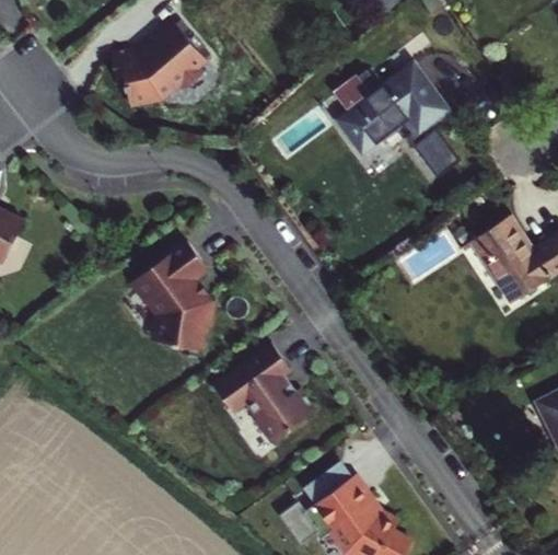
[(130,53),(109,57),(114,78),(123,76),(125,87),(125,91),(126,91),(128,101),(132,104),(155,100),(174,87),(184,91),(196,82),(197,74),(195,71),(204,65),(174,25),(149,43),(151,46),(138,56),(131,58),(130,53)]
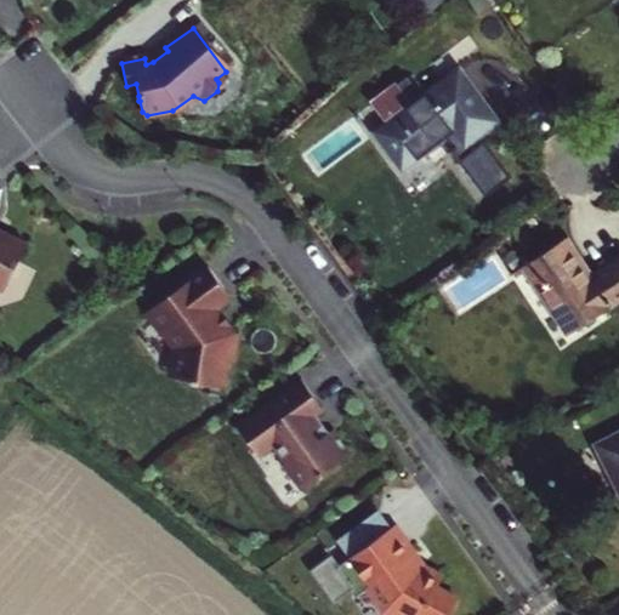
[(497,125),(456,70),(419,98),(404,80),(375,102),(374,108),(386,124),(372,135),(401,174),(436,147),(478,204),(509,181),(477,138),(497,125)]
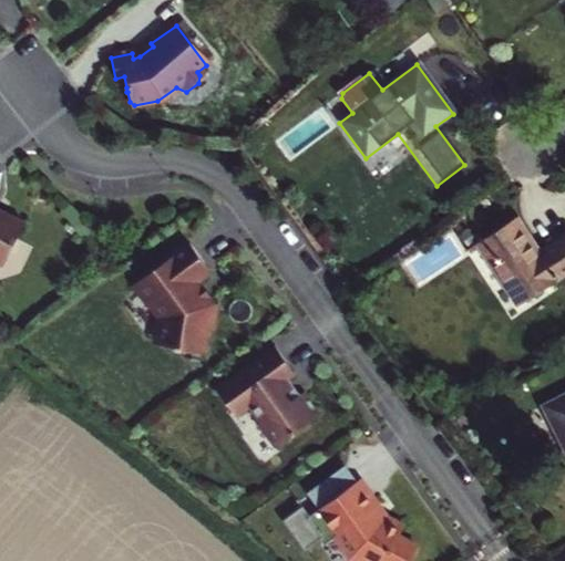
[(0,262),(4,261),(22,225),(0,214),(0,262)]
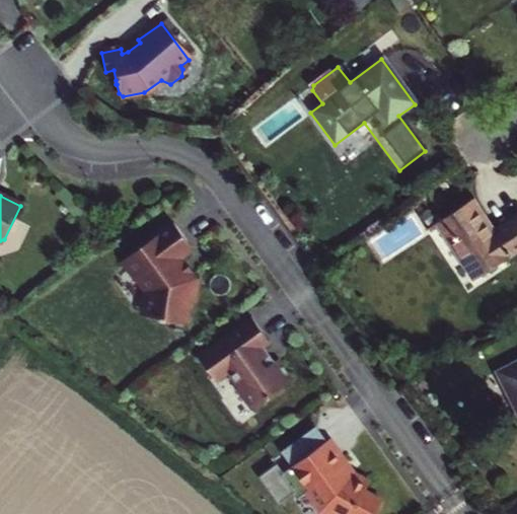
[(434,225),(471,281),(514,254),(516,260),(516,216),(493,232),(471,202),(434,225)]
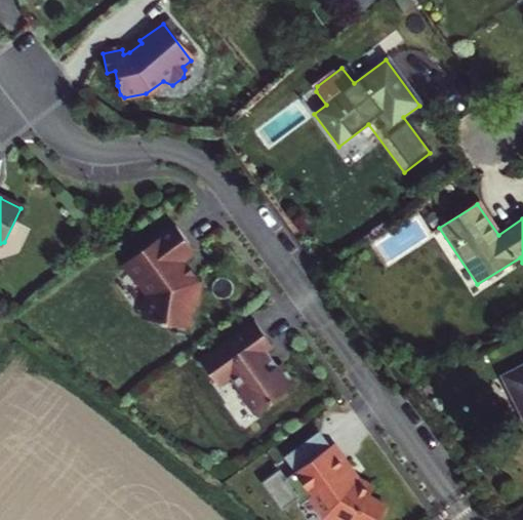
[(193,252),(174,228),(122,266),(136,286),(138,284),(150,301),(146,321),(161,324),(161,326),(188,330),(191,308),(196,309),(200,285),(195,283),(179,263),(193,252)]
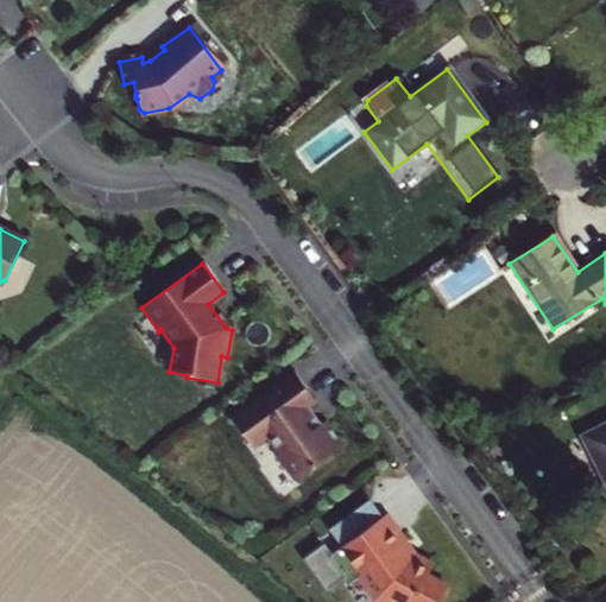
[(295,373),(292,374),(294,375),(233,420),(250,443),(264,433),(279,455),(277,456),(295,481),(342,445),(324,422),(319,426),(311,417),(310,416),(310,414),(310,413),(309,412),(309,411),(308,411),(308,410),(307,410),(305,409),(304,409),(313,403),(314,404),(316,403),(295,373)]
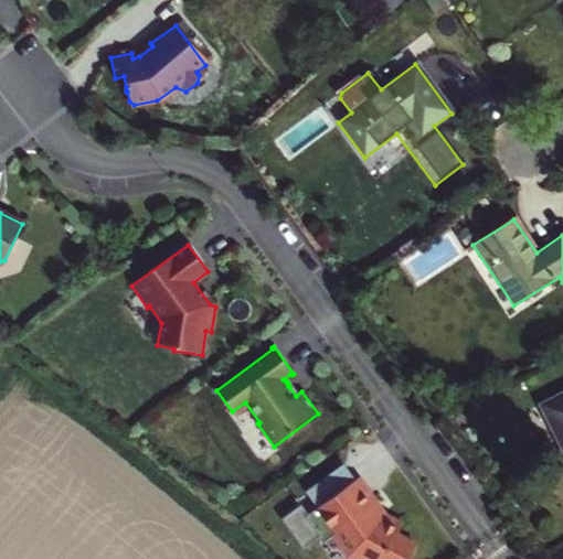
[(562,400),(545,410),(562,444),(562,400)]
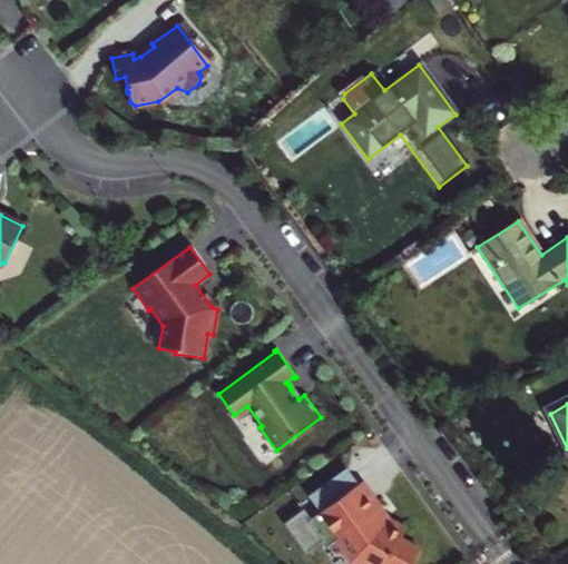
[(247,406),(234,415),(237,419),(248,412),(260,427),(262,426),(247,406)]
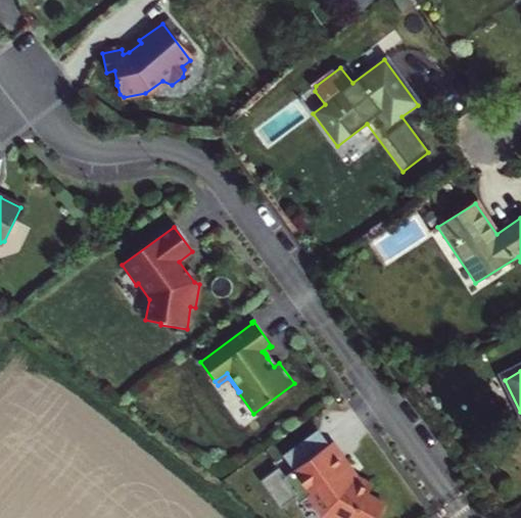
[(306,421),(272,446),(282,461),(318,435),(306,421)]
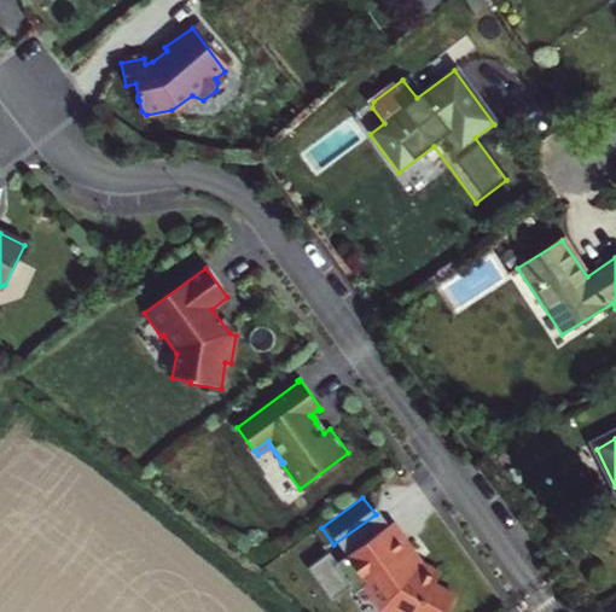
[(393,535),(377,513),(376,514),(333,545),(340,552),(330,559),(340,573),(350,576),(354,572),(371,595),(399,611),(401,611),(405,604),(418,611),(428,611),(441,586),(422,575),(425,566),(406,555),(391,536),(393,535)]
